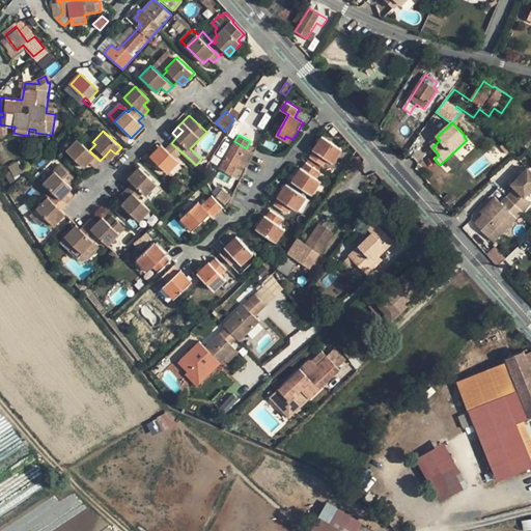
[(328,159),(330,161),(334,155),(338,157),(342,149),(323,136),(320,138),(318,141),(313,149),(314,150),(310,157),(323,165),(328,159)]
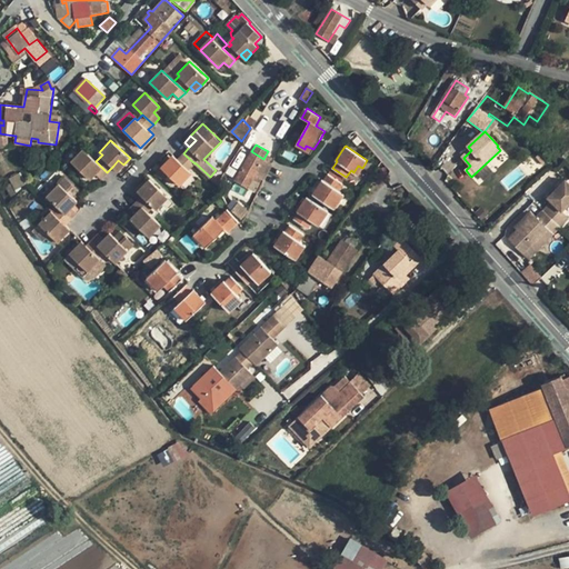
[(95,173),(100,179),(107,172),(96,161),(82,149),(70,161),(89,180),(95,173)]
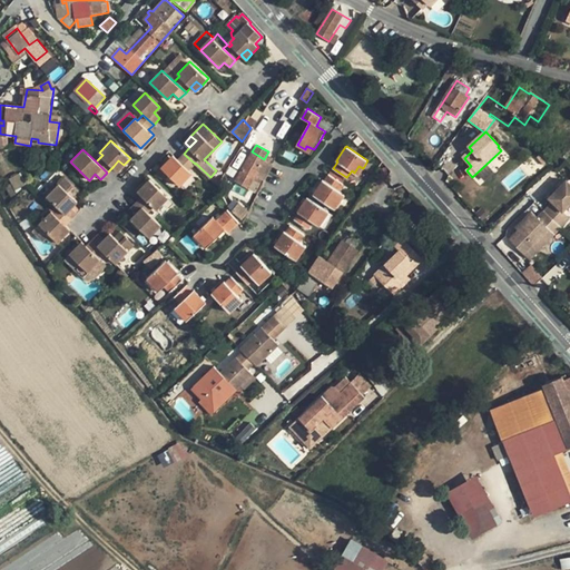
[(235,180),(248,188),(256,174),(264,178),(272,163),(264,159),(252,151),(235,180)]
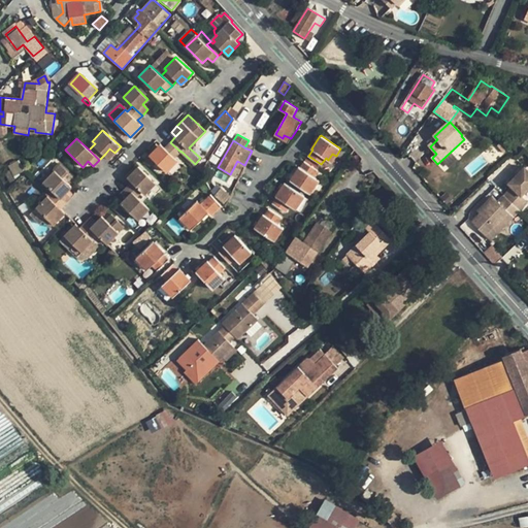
[(150,154),(167,171),(178,159),(175,157),(180,152),(170,142),(165,146),(160,153),(155,147),(150,154)]
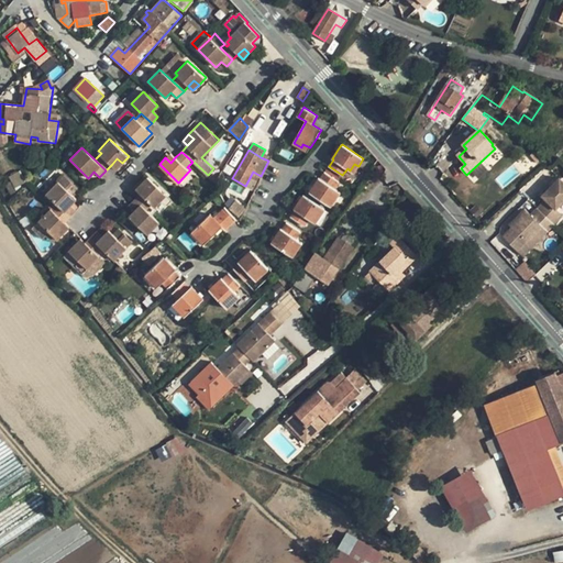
[(170,163),(176,156),(172,152),(165,157),(170,163)]
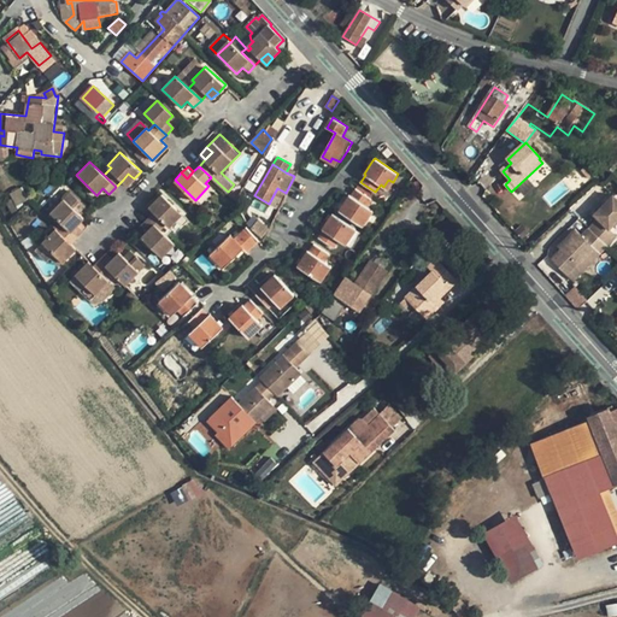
[(129,184),(134,178),(128,174),(123,180),(129,184)]
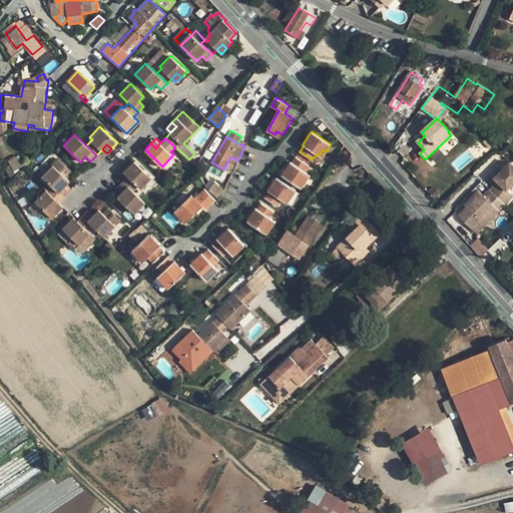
[(324,158),(328,152),(327,151),(323,149),(319,155),(322,157),(324,158)]
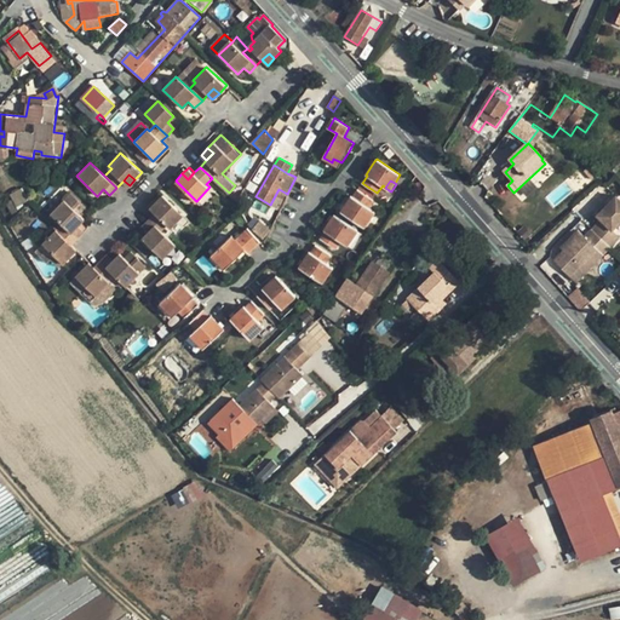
[(10,191),(16,204),(29,196),(22,184),(10,191)]
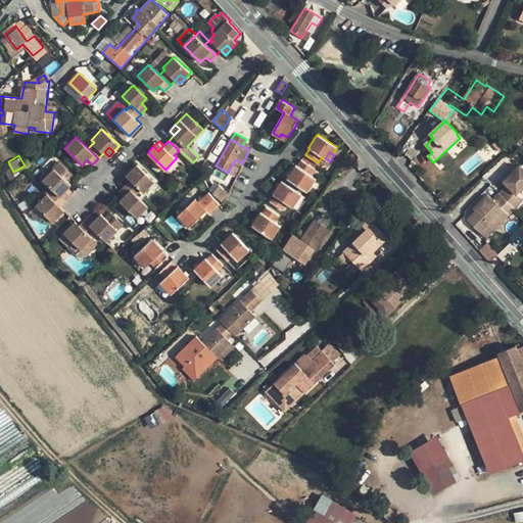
[(308,183),(313,177),(310,175),(315,169),(301,159),(297,165),(296,165),(291,174),(288,177),(287,179),(306,192),(312,185),(308,183)]
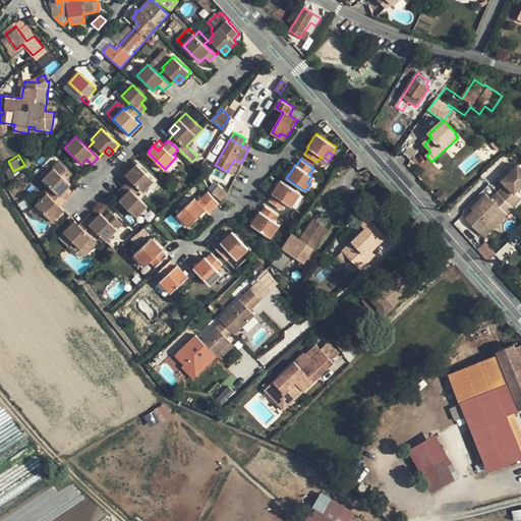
[(53,192),(63,203),(68,196),(63,191),(69,185),(59,176),(65,170),(58,163),(41,180),(53,192)]
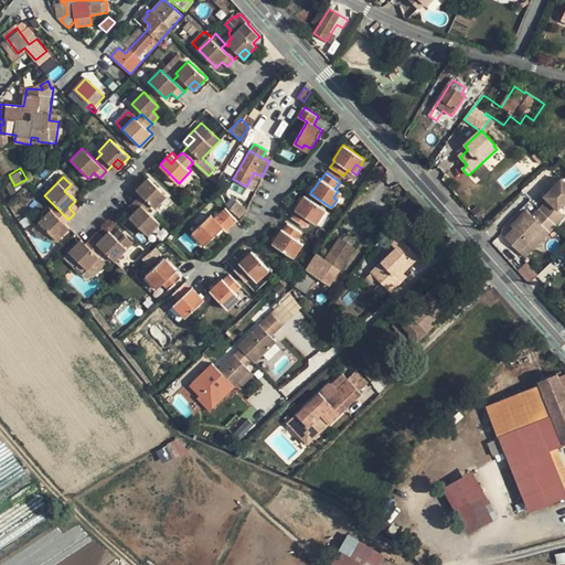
[(136,199),(147,210),(152,204),(156,206),(167,194),(148,177),(142,182),(147,187),(141,193),(136,199)]
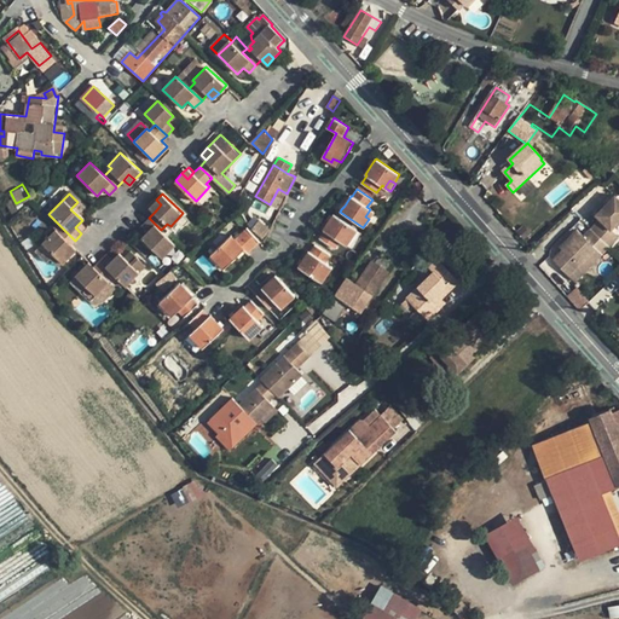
[(554,260),(577,283),(618,241),(618,236),(613,230),(618,224),(618,198),(617,197),(597,217),(602,220),(585,237),(579,230),(561,248),(563,250),(554,260)]
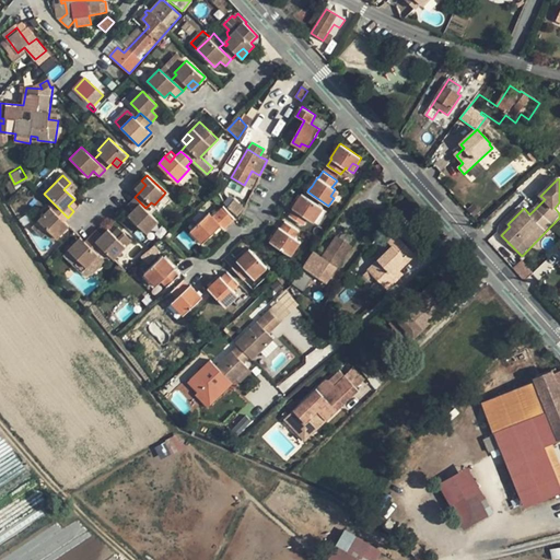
[(136,187),(140,191),(146,185),(141,181),(136,187)]
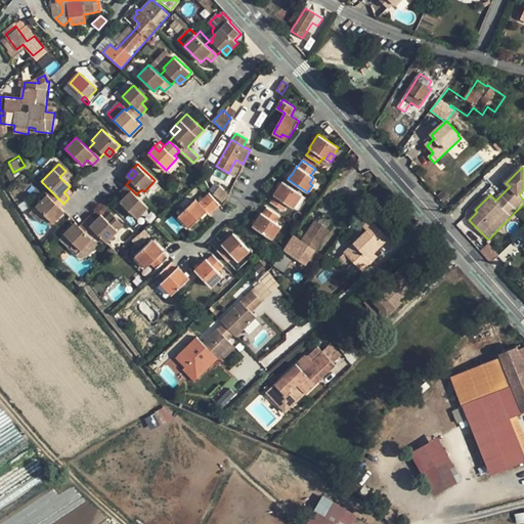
[(312,185),(313,186),(317,180),(316,179),(313,177),(309,183),(312,185)]
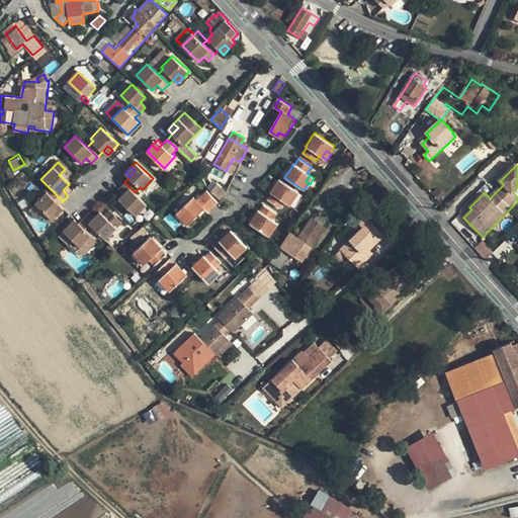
[(272,193),(267,199),(279,208),(284,201),(287,203),(291,197),(294,199),(298,192),(279,179),(275,185),(270,192),(272,193)]
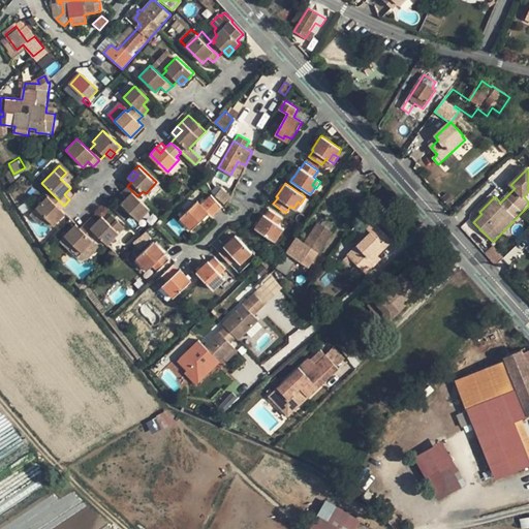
[(120,204),(137,220),(149,208),(137,196),(127,186),(120,192),(125,197),(120,204)]
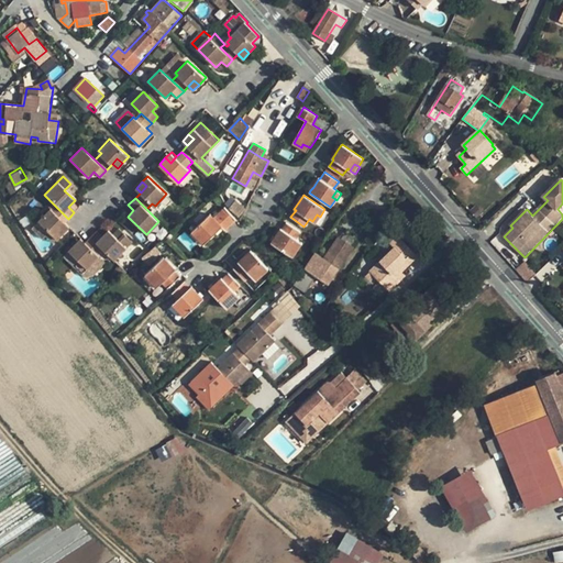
[(234,201),(229,209),(240,216),(244,207),(234,201)]
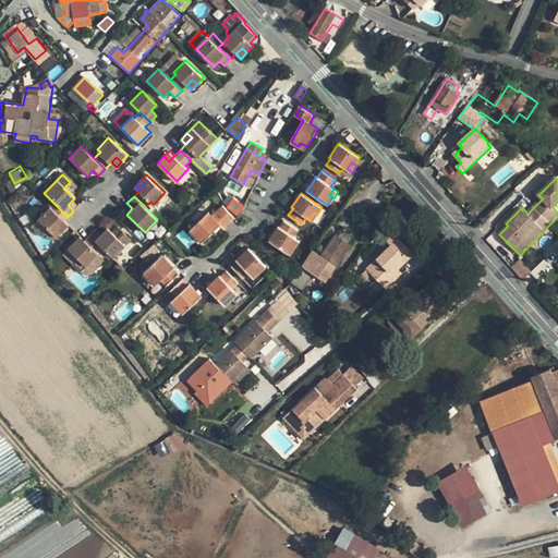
[(37,220),(56,239),(61,233),(57,228),(62,221),(68,217),(57,206),(51,211),(48,208),(37,220)]
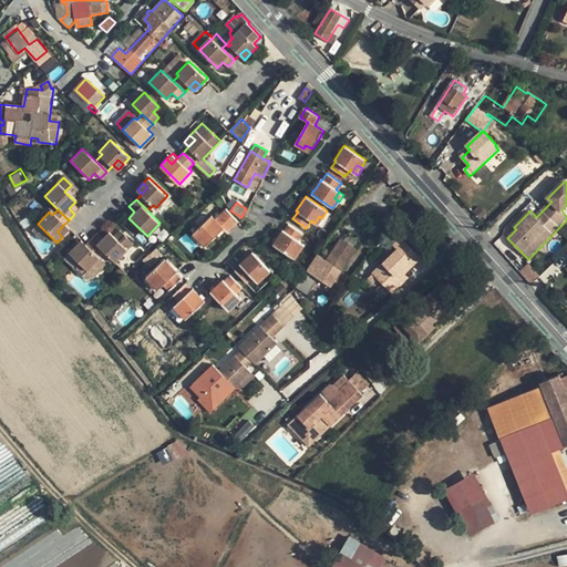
[(237,223),(226,209),(215,219),(212,215),(193,233),(202,244),(205,240),(207,244),(217,234),(223,228),(225,230),(226,232),(237,223)]
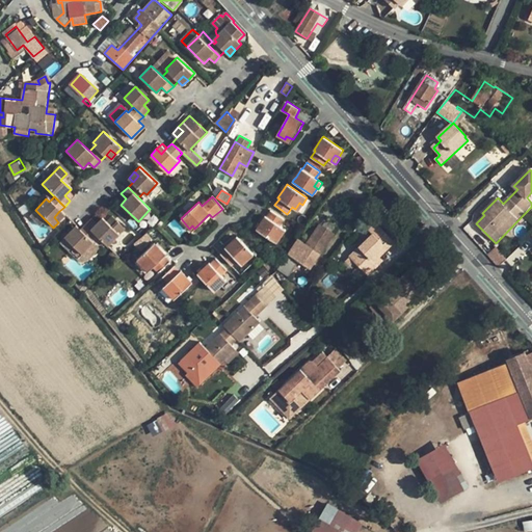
[(284,219),(271,210),(266,216),(265,216),(260,223),(258,228),(257,229),(267,237),(276,243),(282,236),(277,233),(282,227),(278,224),(284,219)]
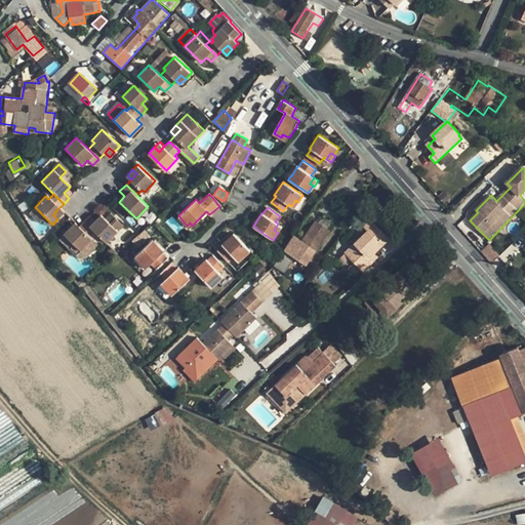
[(53,214),(57,219),(64,213),(58,208),(53,214)]
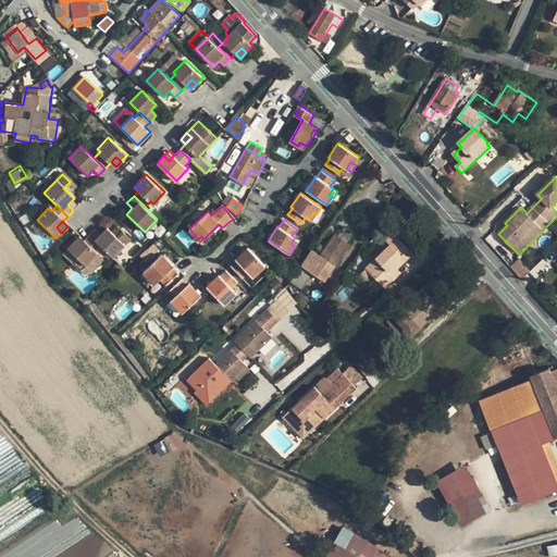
[(116,226),(111,233),(116,237),(122,232),(116,226)]
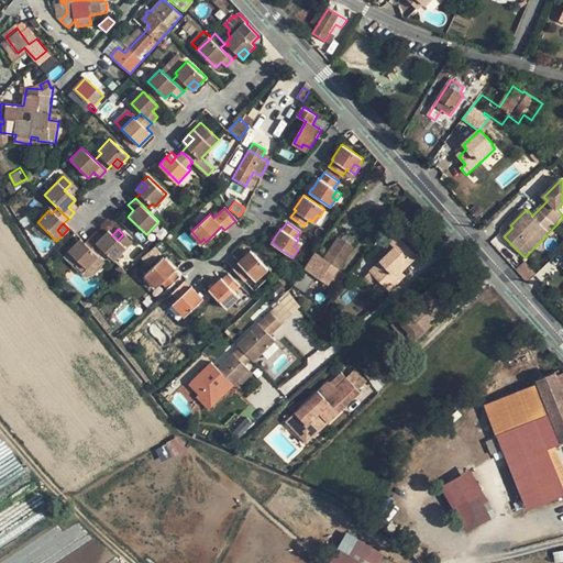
[(95,232),(89,238),(99,247),(112,261),(121,252),(123,249),(131,242),(123,234),(118,240),(112,235),(108,230),(100,238),(95,232)]
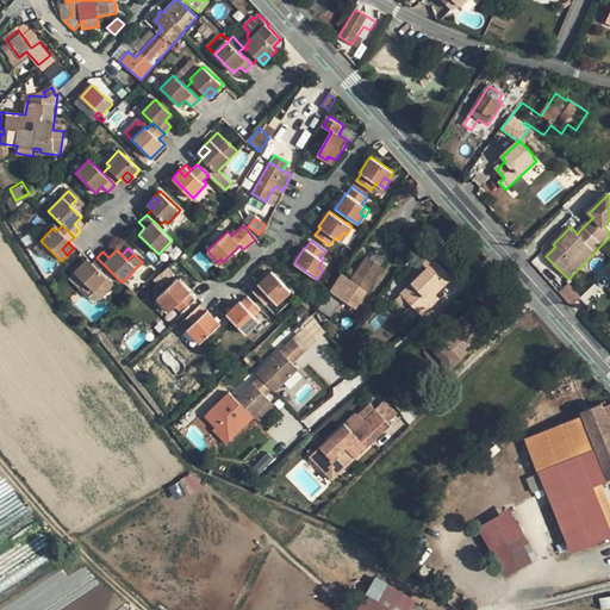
[(409,302),(422,315),(434,303),(429,299),(435,293),(452,278),(430,255),(423,262),(427,267),(400,292),(400,293),(409,302)]
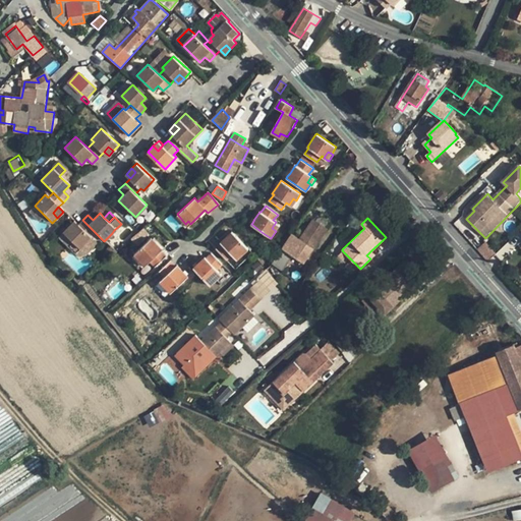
[(294,255),(303,262),(326,227),(314,219),(300,239),(292,234),(283,248),(294,255)]
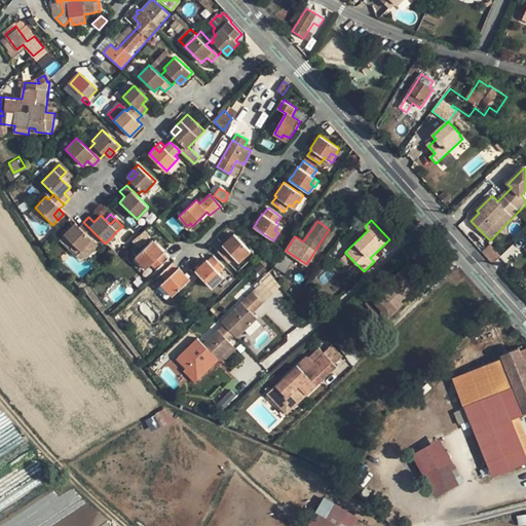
[(83,222),(78,227),(73,233),(68,229),(63,234),(80,252),(84,247),(89,253),(97,245),(95,242),(98,239),(90,232),(92,231),(83,222)]
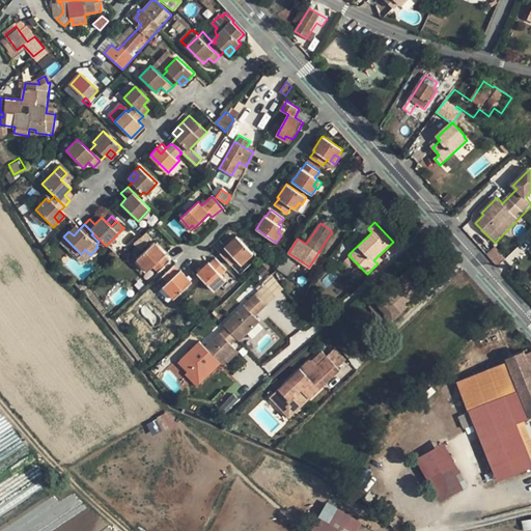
[(79,229),(75,225),(68,231),(74,235),(79,229)]
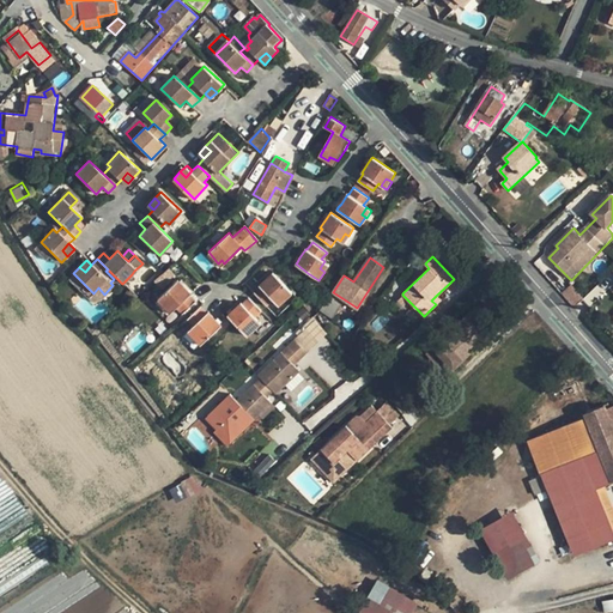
[(329,265),(325,261),(320,268),(325,272),(326,272),(331,265),(329,265)]
